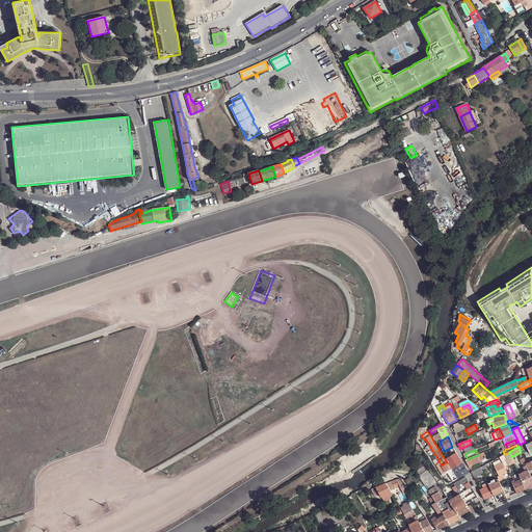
[(452,469),(453,470),(462,463),(456,452),(446,458),(452,469)]
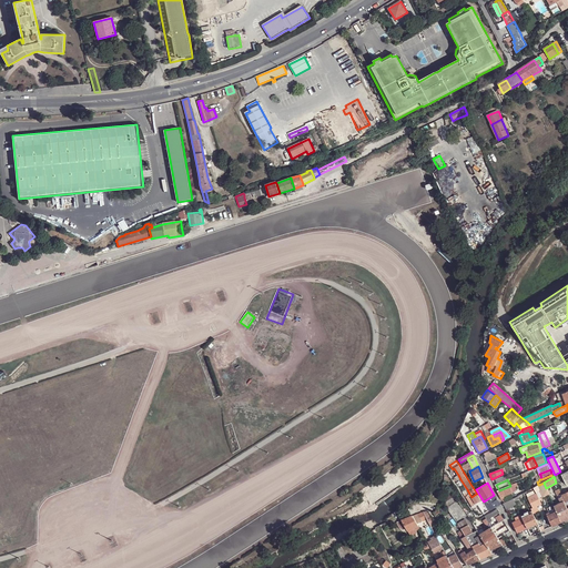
[(535,487),(534,488),(535,490),(537,494),(540,493),(543,497),(549,494),(546,488),(544,483),(539,485),(538,485),(535,487)]
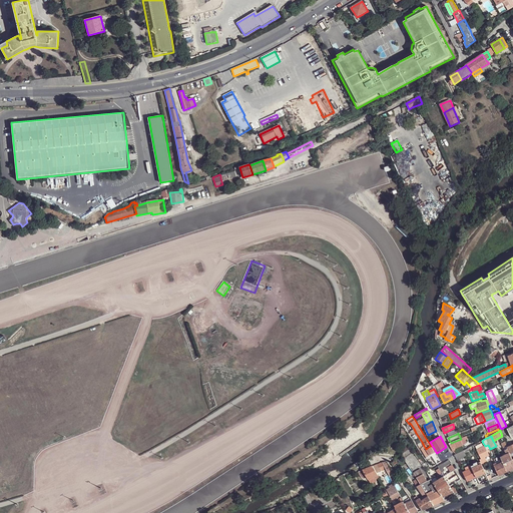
[(449,443),(452,449),(453,449),(463,445),(461,439),(451,443),(449,443)]
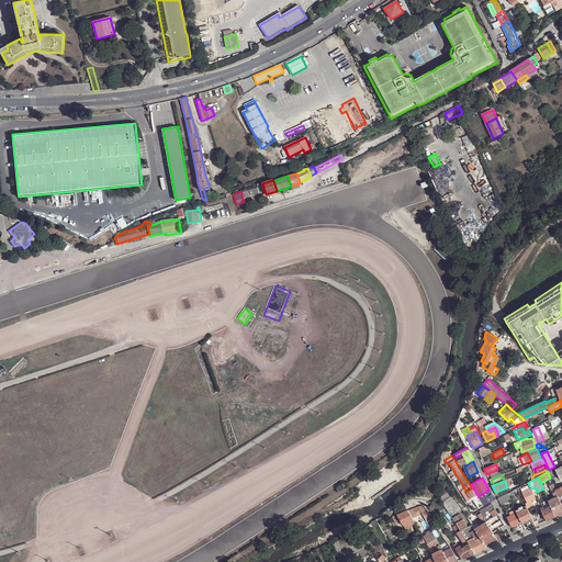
[(467,501),(468,503),(473,499),(472,497),(471,498),(467,492),(464,489),(461,491),(468,501),(467,501)]
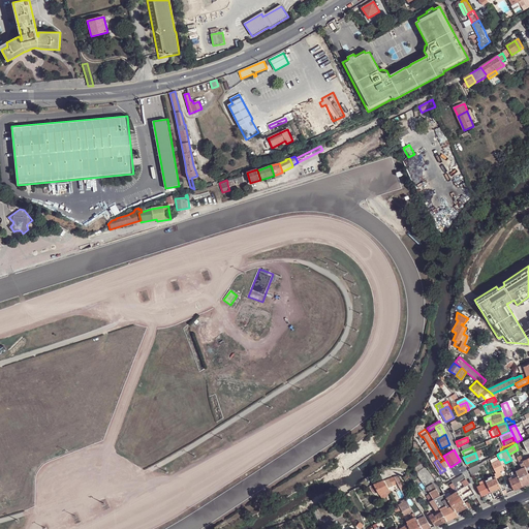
[(492,464),(496,473),(495,473),(497,478),(502,475),(500,471),(504,469),(500,460),(492,464)]
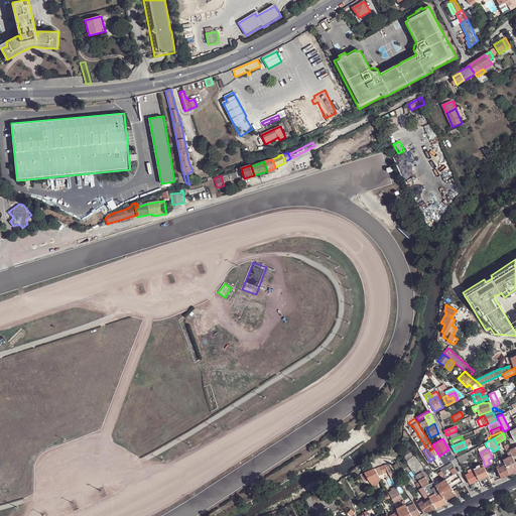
[(439,456),(444,464),(450,461),(454,459),(448,449),(439,456)]
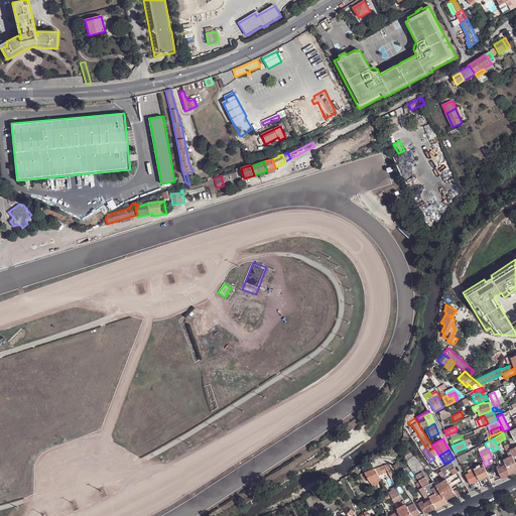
[(434,459),(439,467),(444,464),(439,456),(438,455),(437,455),(436,456),(433,457),(434,459)]
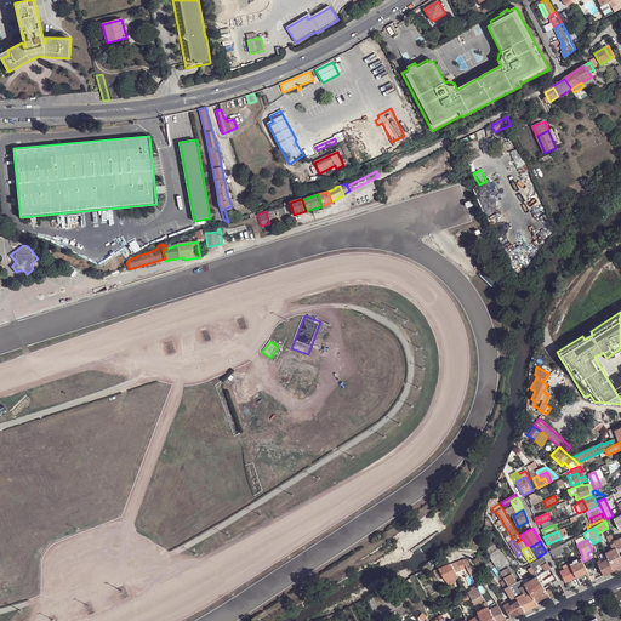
[(563,548),(563,547),(552,553),(553,558),(565,552),(563,548)]
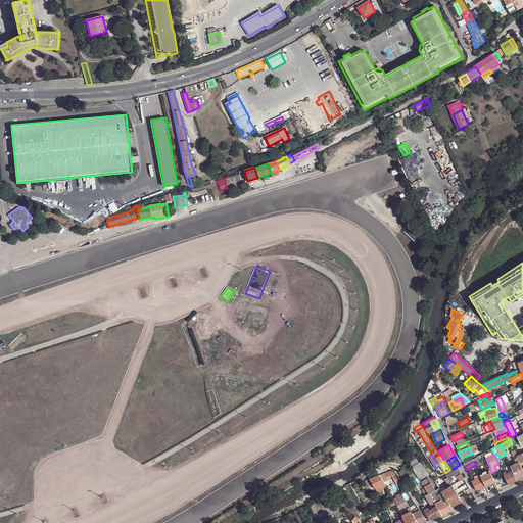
[(513,471),(517,480),(522,477),(522,468),(520,462),(517,463),(511,466),(513,471)]
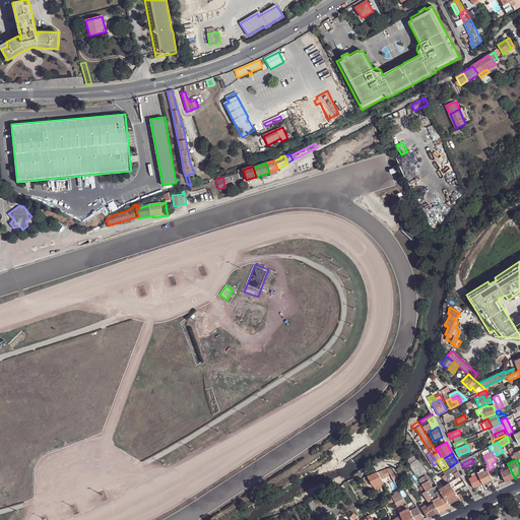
[(457,469),(455,466),(444,472),(445,474),(448,479),(451,477),(449,474),(457,469)]
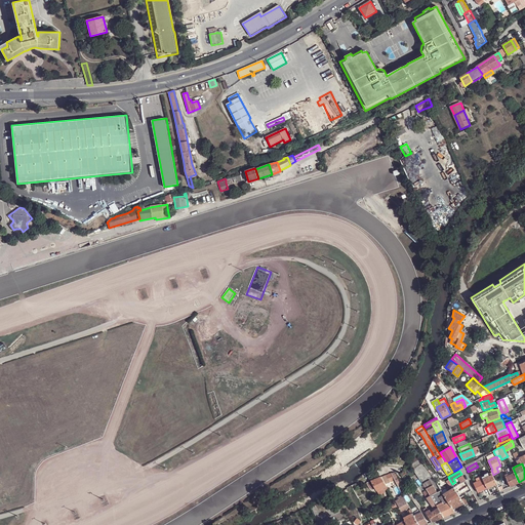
[(386,484),(394,479),(391,473),(381,477),(386,484)]
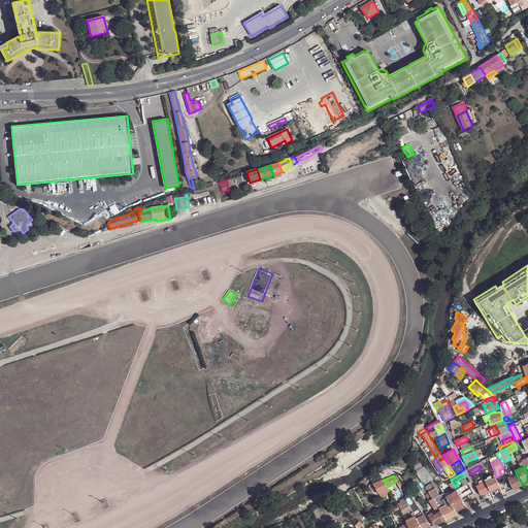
[(486,482),(491,491),(500,486),(497,481),(495,481),(494,477),(493,476),(492,476),(491,475),(488,476),(488,477),(485,480),(486,482)]
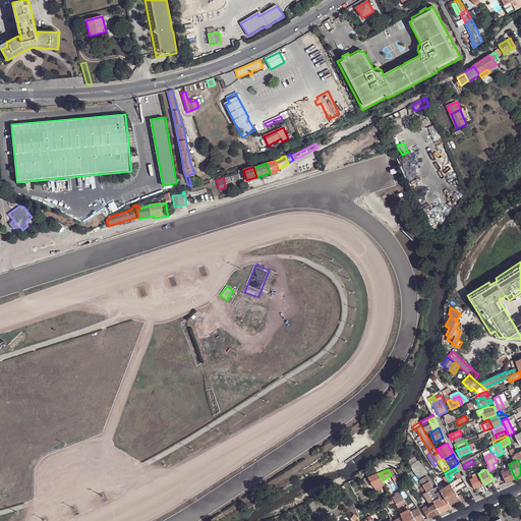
[(507,482),(515,478),(511,469),(505,472),(503,473),(507,482)]
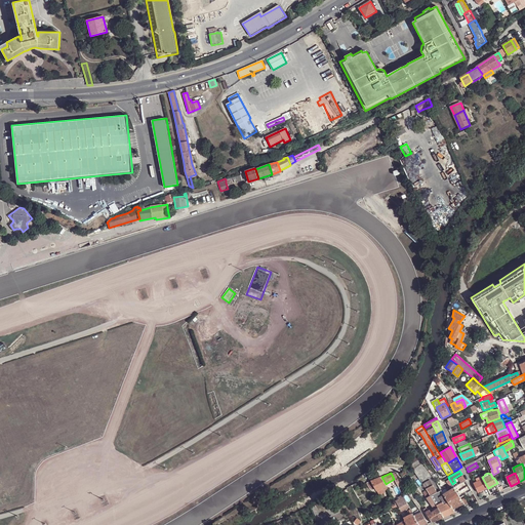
[(453,487),(460,497),(463,495),(472,490),(462,476),(458,478),(460,482),(454,487),(453,487)]
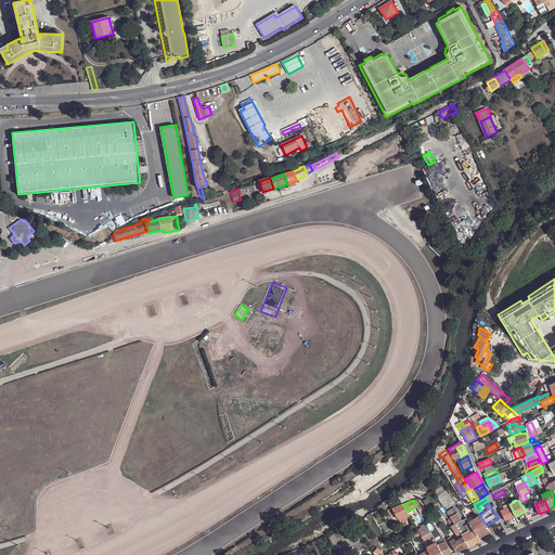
[(396,514),(401,524),(408,520),(407,518),(410,516),(408,512),(403,504),(394,508),(396,514)]
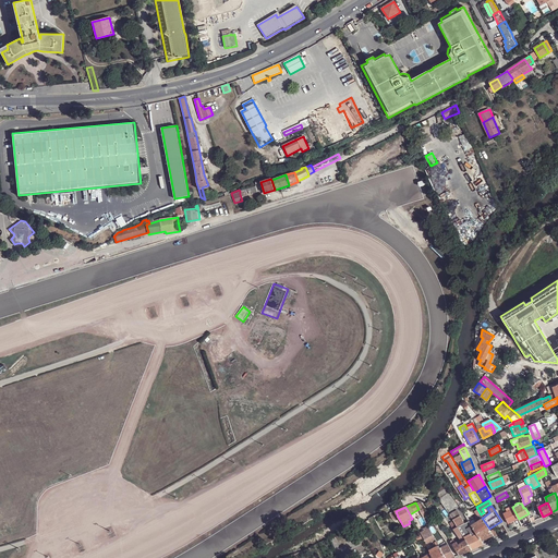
[(470,522),(472,524),(482,518),(483,518),(481,514),(477,509),(474,511),(477,517),(470,522)]
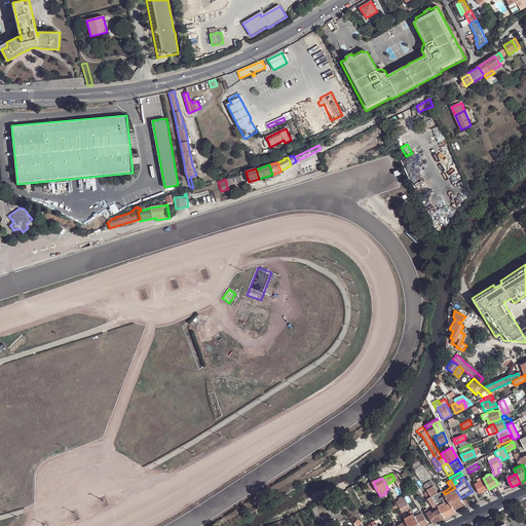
[(475,484),(479,493),(489,489),(484,480),(479,482),(475,484)]
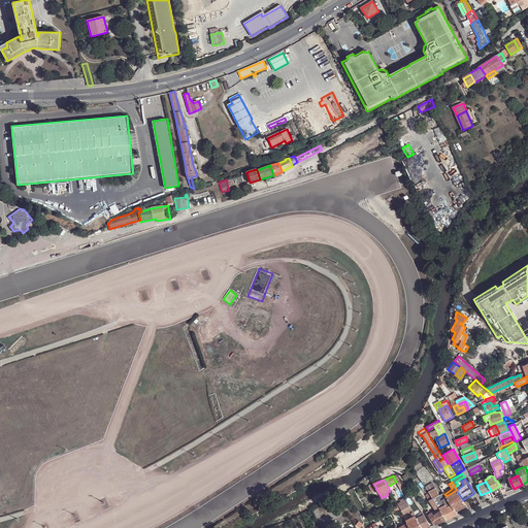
[(433,499),(440,495),(433,483),(425,487),(426,488),(433,499)]
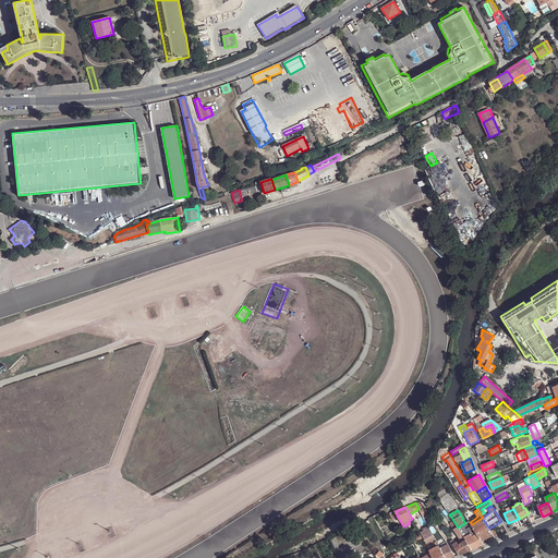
[(477,533),(482,541),(494,535),(490,531),(489,529),(482,518),(472,524),(477,533)]
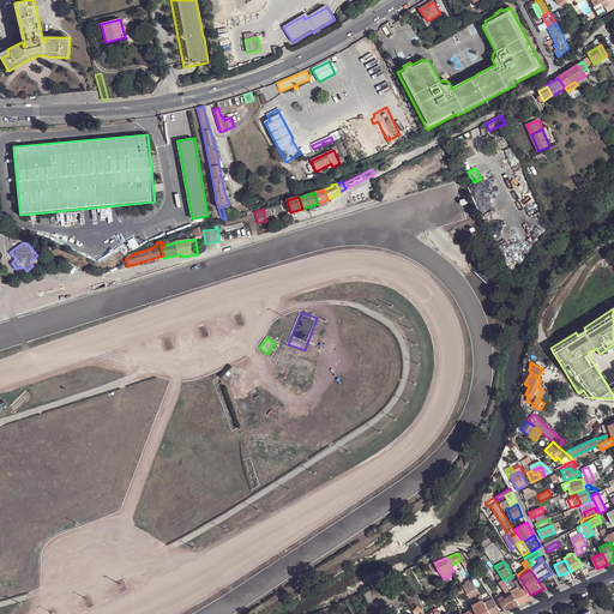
[(511,591),(512,594),(525,587),(519,577),(517,575),(516,573),(512,576),(504,581),(511,591)]
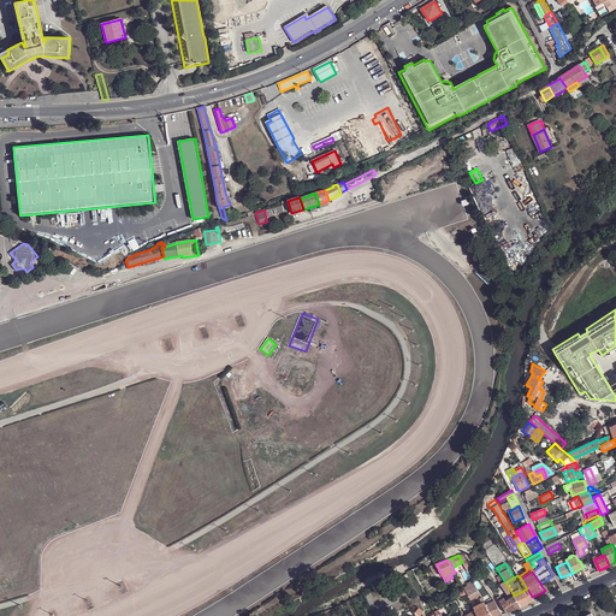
[(501,585),(508,596),(513,593),(505,582),(501,585)]
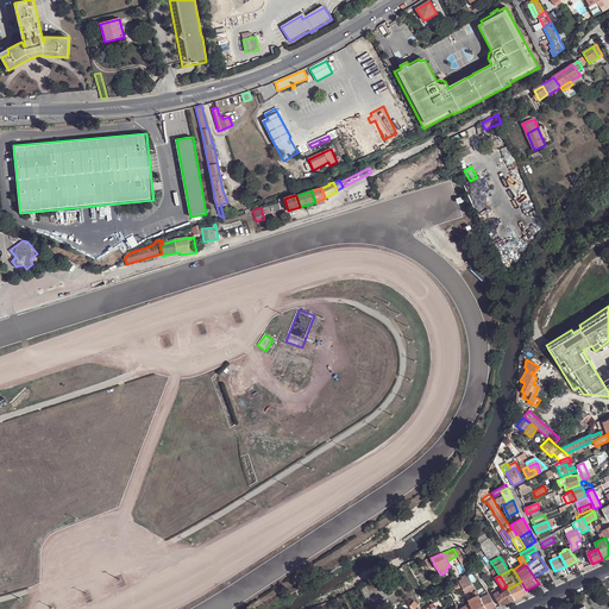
[(462,584),(466,594),(475,589),(472,583),(470,579),(462,584)]
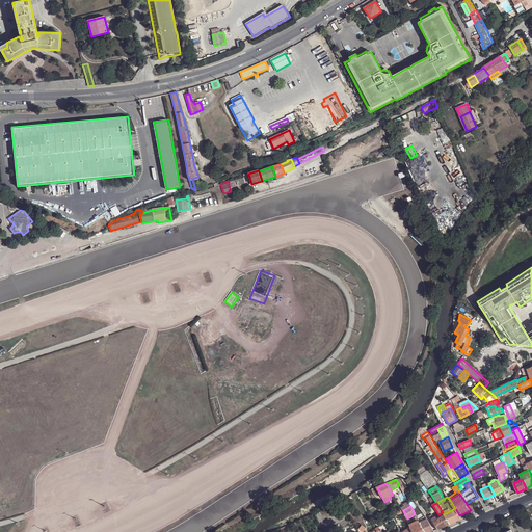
[(444,514),(450,524),(461,519),(459,515),(455,508),(444,514)]
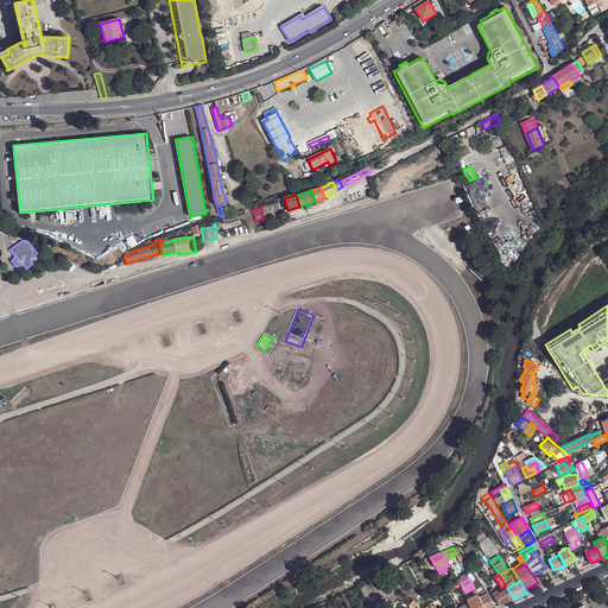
[(493,593),(501,605),(514,599),(507,588),(506,586),(501,588),(496,591),(493,593)]
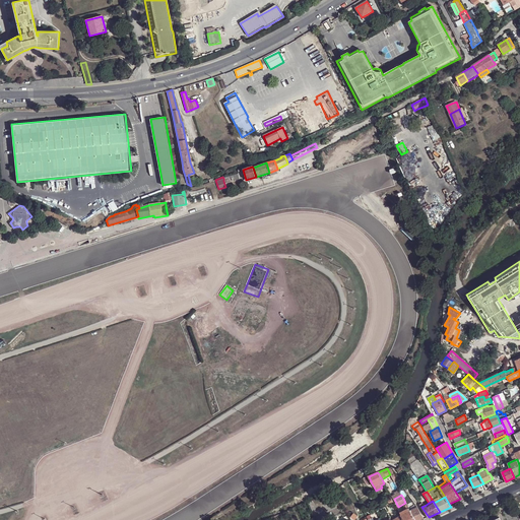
[(410,511),(414,519),(421,519),(425,519),(417,507),(413,509),(410,511)]
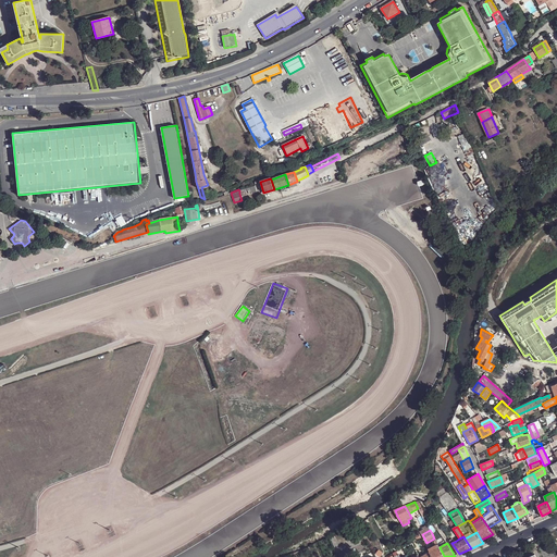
[(430,553),(432,556),(444,556),(440,547),(438,546),(437,544),(428,548),(430,552),(430,553)]
